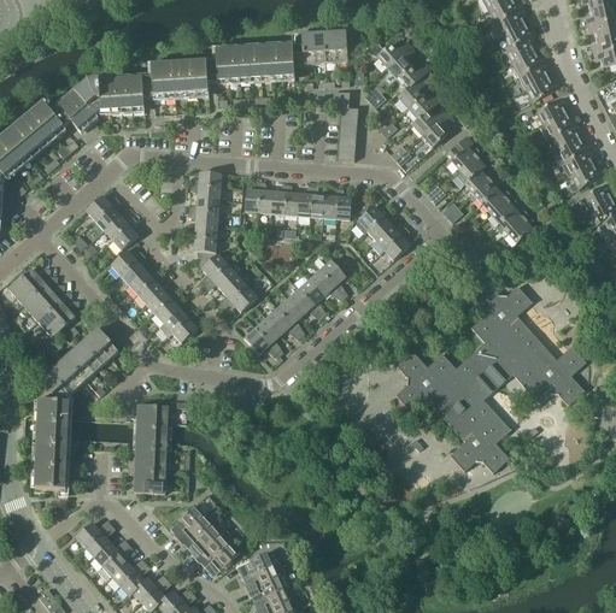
[(490,9),(497,22),(522,7),(518,0),(514,3),(512,0),(505,0),(490,9)]
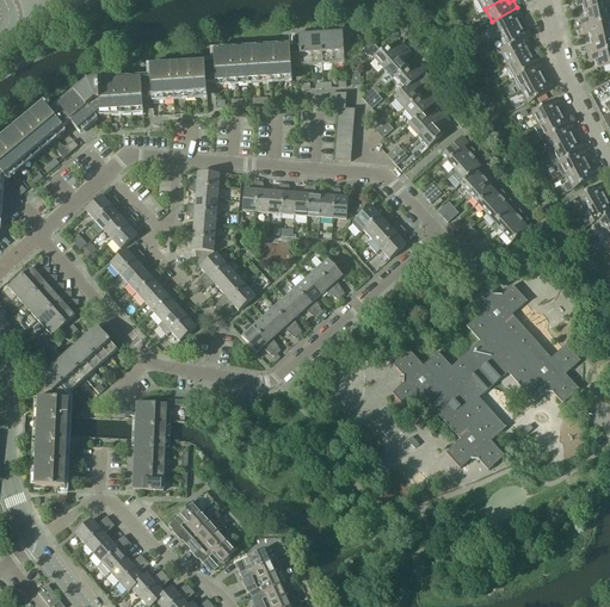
[(581,2),(583,10),(607,4),(605,0),(575,0),(577,4),(581,2)]
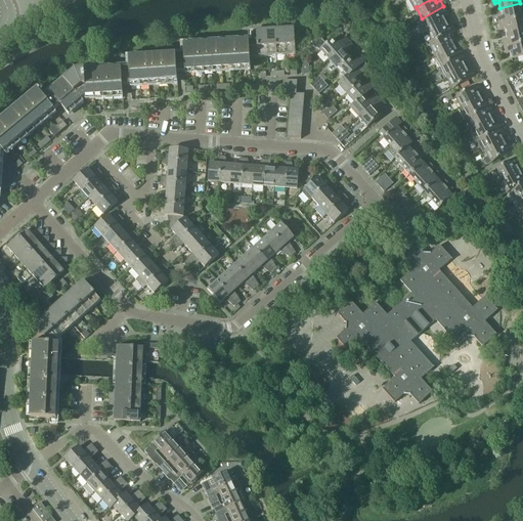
[(496,13),(498,20),(522,15),(520,3),(499,8),(500,12),(496,13)]
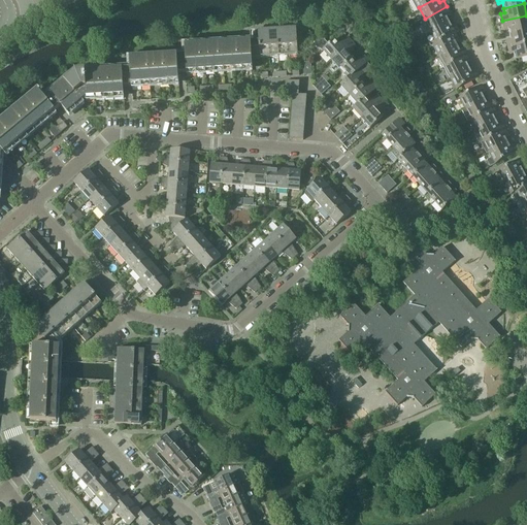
[(426,32),(430,30),(430,29),(449,19),(447,14),(450,12),(447,6),(425,19),(420,21),(426,32)]
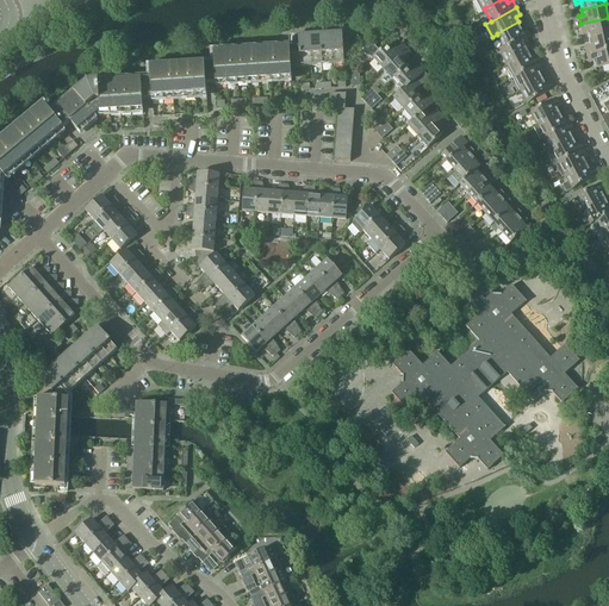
[(586,30),(588,37),(608,31),(608,20),(608,18),(580,24),(582,31),(586,30)]
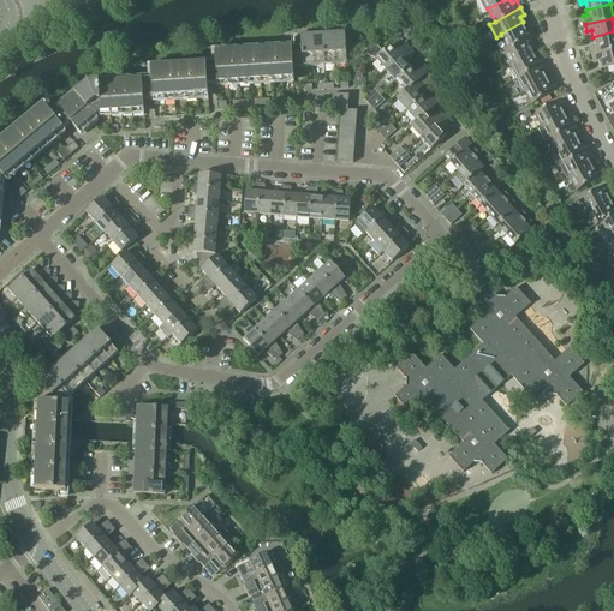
[(501,34),(501,35),(508,47),(508,48),(530,36),(535,35),(530,27),(526,29),(523,22),(501,34)]
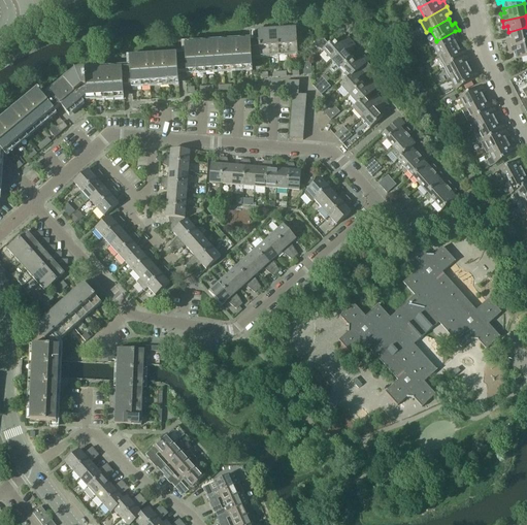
[(286,27),(276,28),(277,54),(287,54),(286,27)]
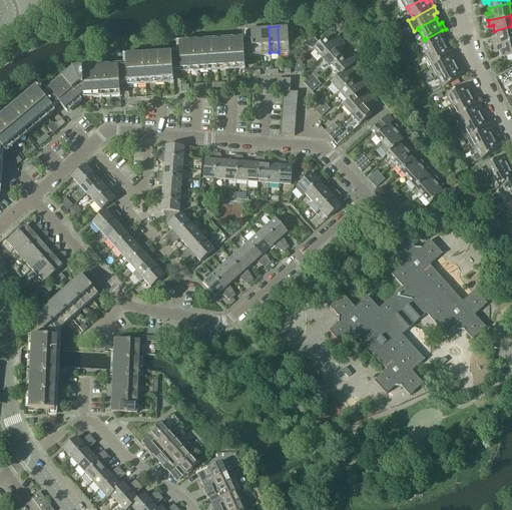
[(287,26),(278,26),(279,52),(289,51),(287,26)]
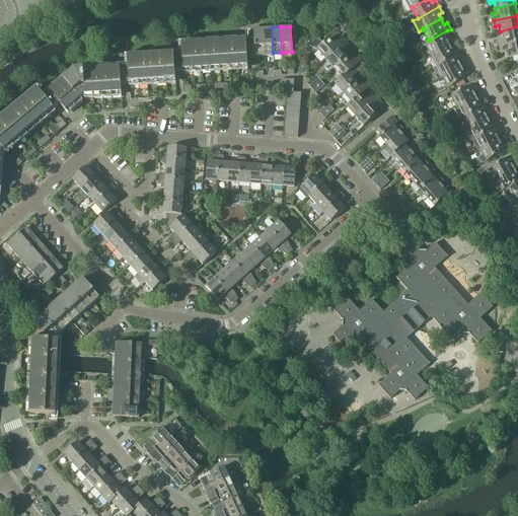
[(498,38),(499,44),(517,40),(517,26),(500,31),(501,37),(498,38)]
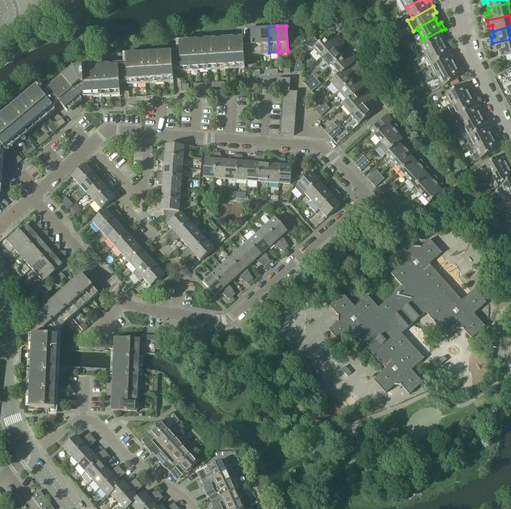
[(249,28),(250,37),(251,54),(260,53),(259,27),(249,28)]
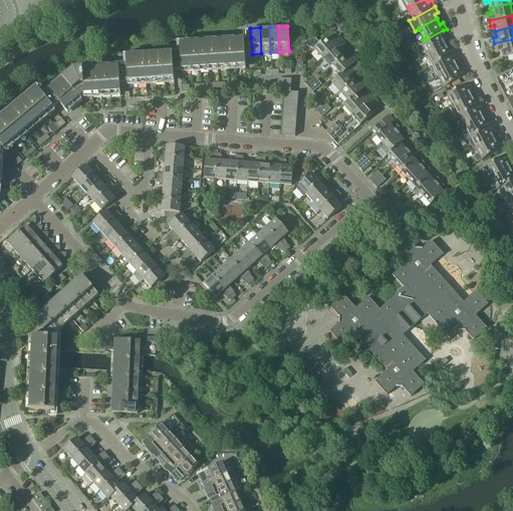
[(269,27),(260,27),(261,53),(270,52),(269,27)]
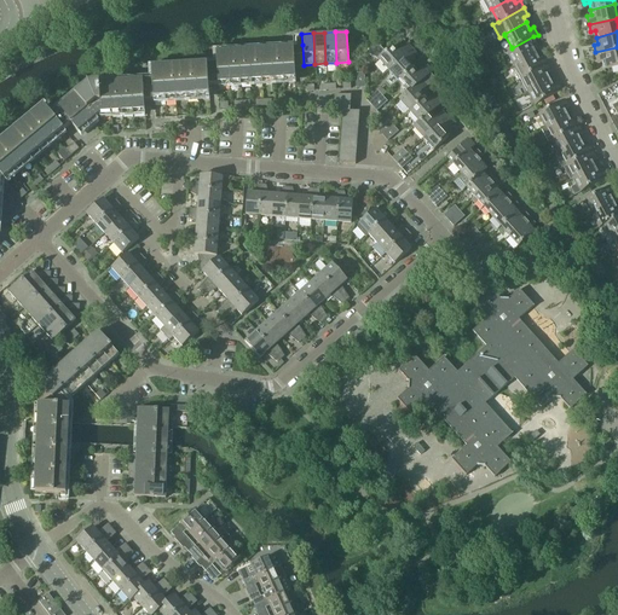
[(507,50),(514,63),(536,51),(533,46),(537,44),(533,36),(512,48),(512,47),(507,50)]
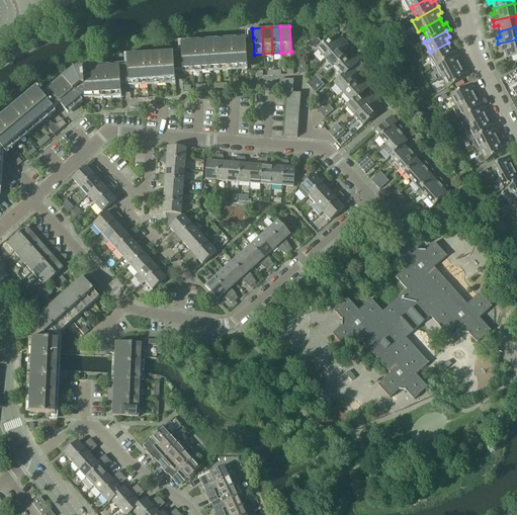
[(316,47),(325,57),(345,39),(340,33),(332,40),(328,35),(322,40),(317,34),(309,34),(309,43),(316,47)]
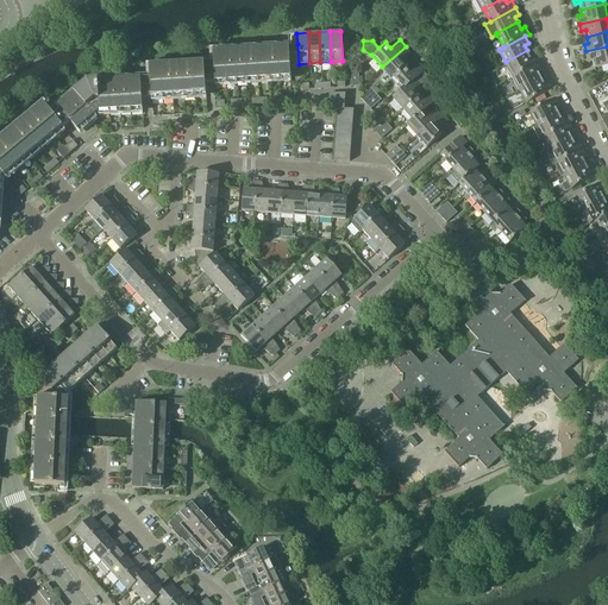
[(299,64),(298,44),(292,44),(212,49),(212,61),(210,61),(149,64),(149,76),(145,76),(87,80),(60,102),(49,112),(42,102),(0,137),(0,178),(62,126),(71,118),(77,113),(85,121),(98,109),(142,107),(140,96),(146,95),(205,93),(205,81),(211,81),(290,76),(289,64),(293,64),(299,64)]
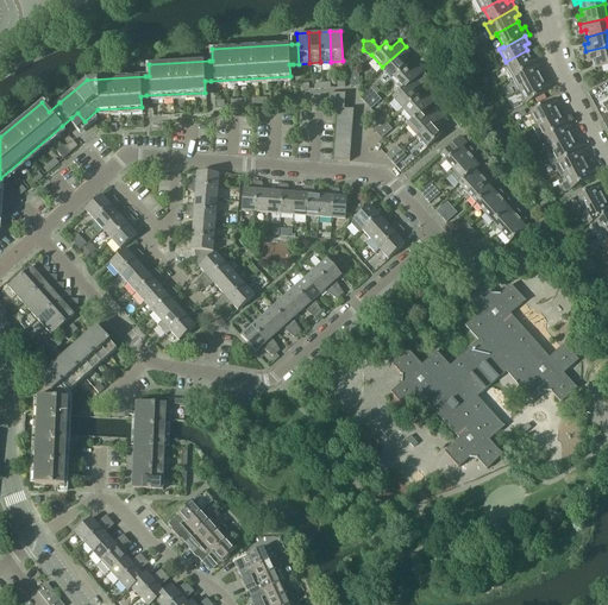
[(382,67),(392,77),(406,64),(401,58),(409,51),(406,46),(382,67)]
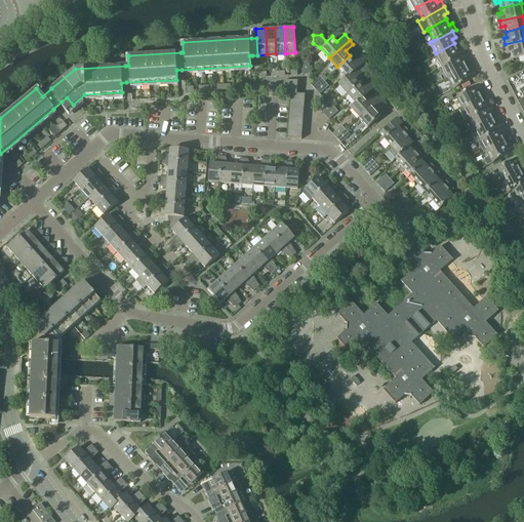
[(523,40),(505,44),(507,51),(510,50),(512,56),(523,52),(523,40)]
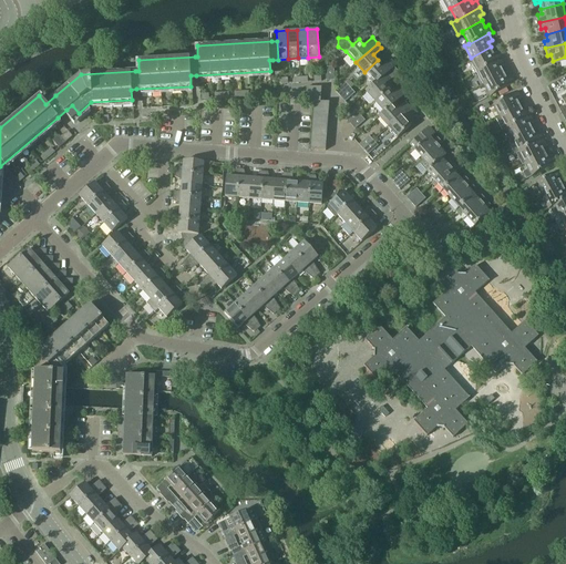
[(471,58),(476,69),(501,55),(497,50),(493,52),(491,47),(471,58)]
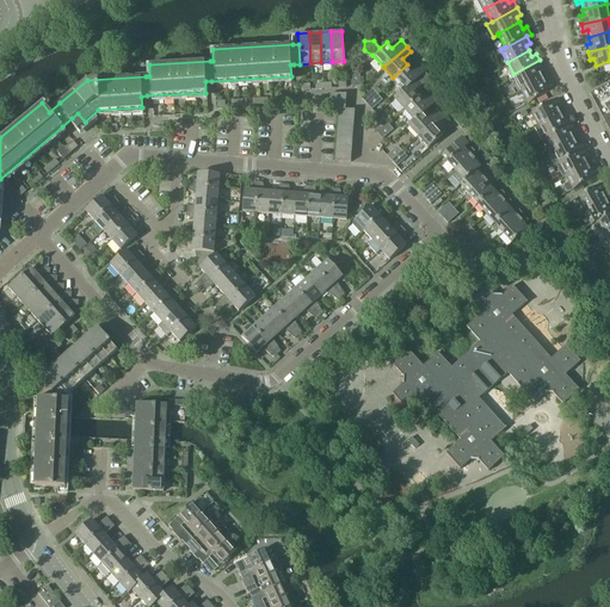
[(513,74),(521,87),(542,75),(540,70),(544,68),(540,60),(513,74)]
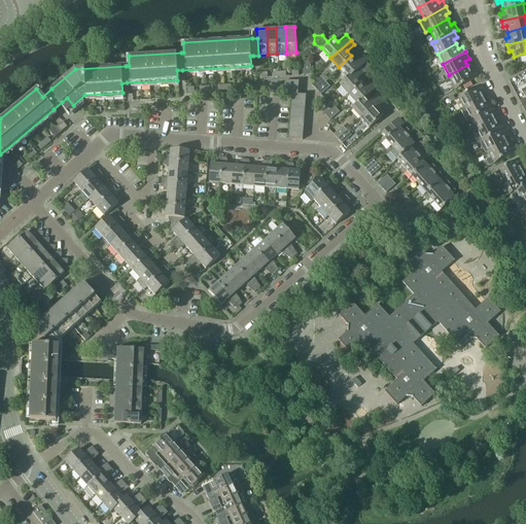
[(339,67),(347,76),(359,65),(366,58),(362,54),(355,60),(351,56),(339,67)]
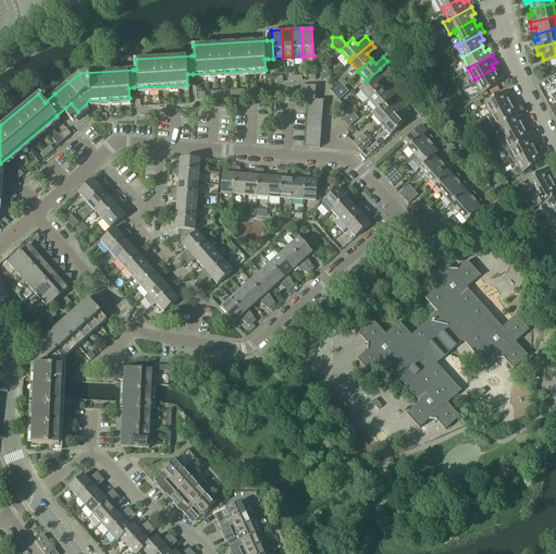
[(359,87),(368,97),(380,86),(375,82),(384,73),(391,68),(386,63),(380,69),(367,81),(359,87)]
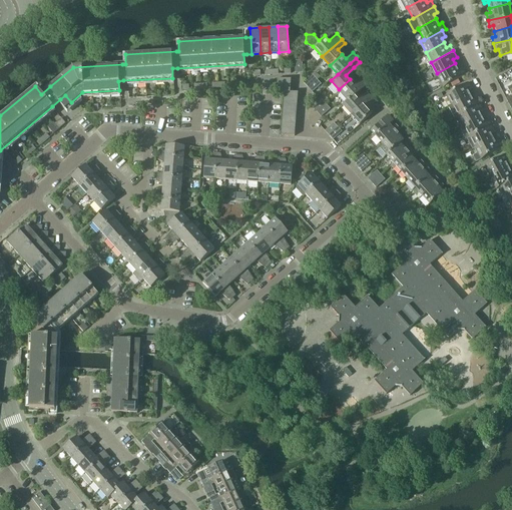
[(455,63),(437,73),(443,85),(465,73),(461,66),(458,68),(455,63)]
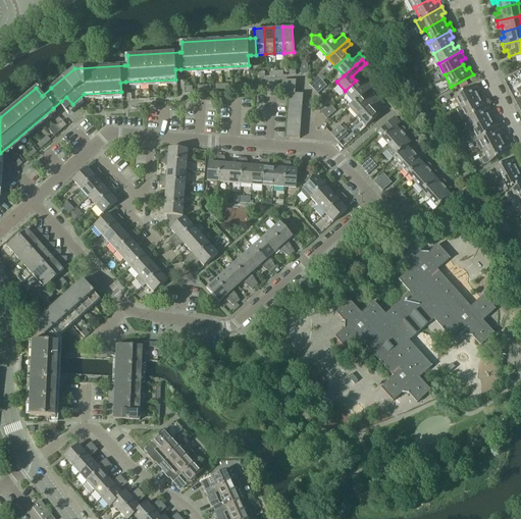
[(309,82),(313,87),(322,79),(318,73),(309,82)]
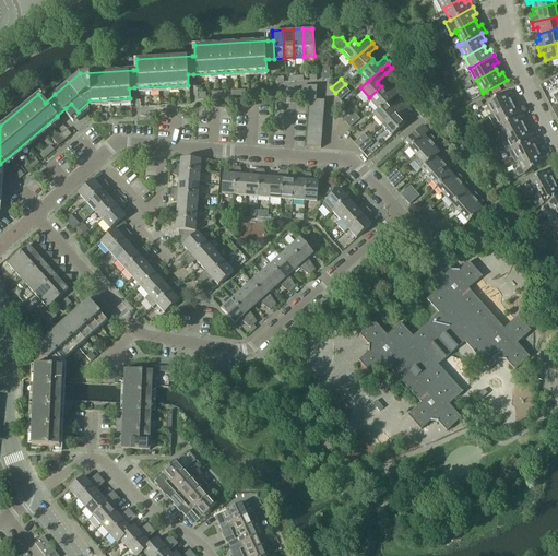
[(369,97),(379,108),(386,102),(400,90),(394,83),(386,91),(381,86),(369,97)]
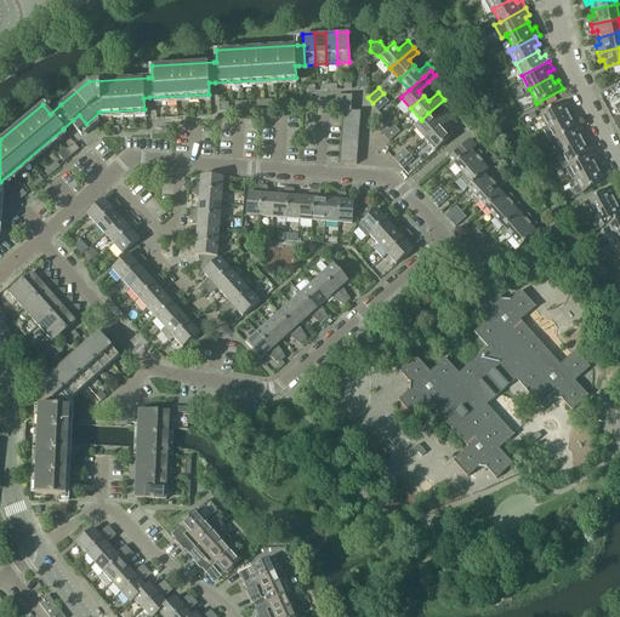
[(384,93),(373,103),(377,108),(388,98),(384,93)]
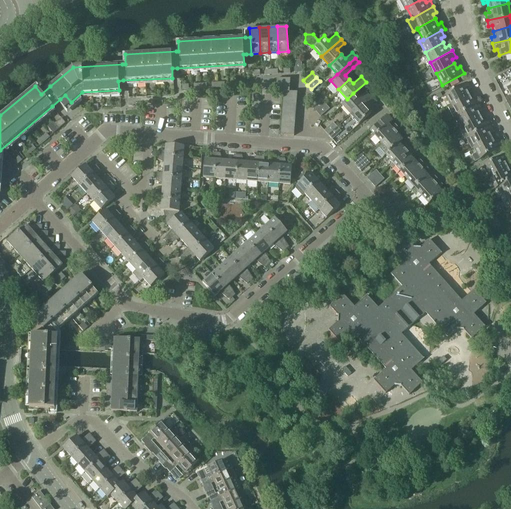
[(446,91),(452,102),(469,93),(467,88),(470,87),(466,80),(446,91)]
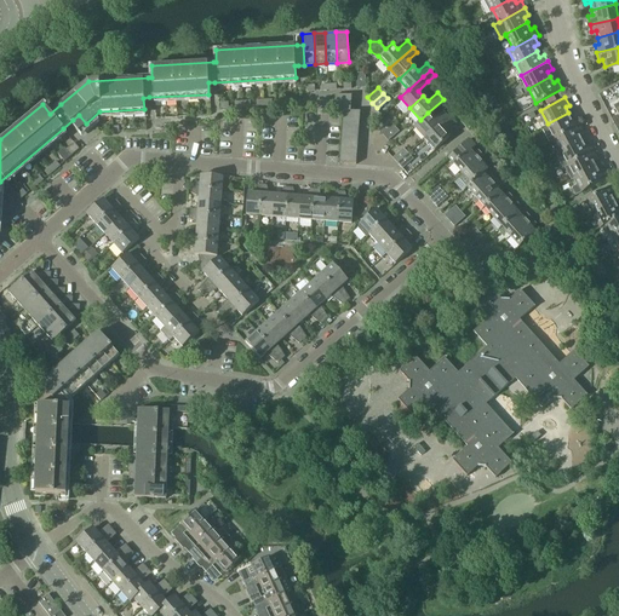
[(414,125),(424,136),(447,114),(442,109),(433,117),(428,113),(420,120),(414,125)]
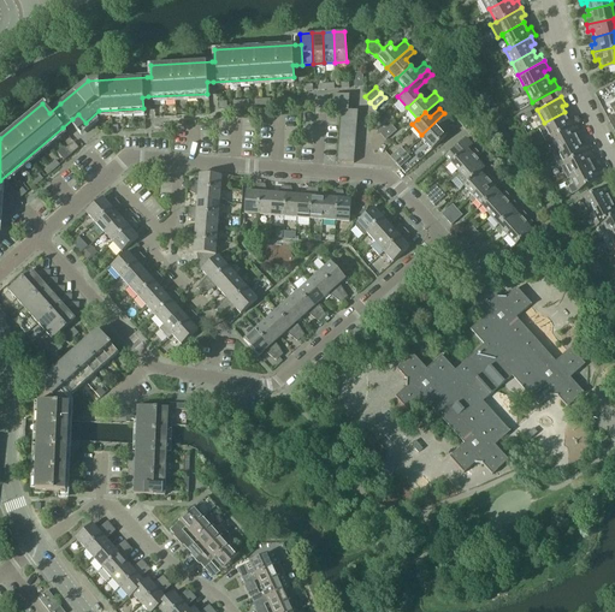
[(550,136),(575,123),(572,116),(568,117),(565,112),(544,123),(538,126),(545,138),(550,136)]
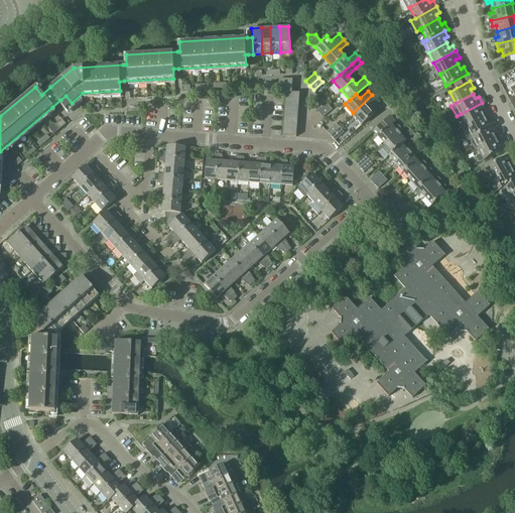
[(372,95),(353,113),(361,122),(372,111),(368,107),(376,100),(372,95)]
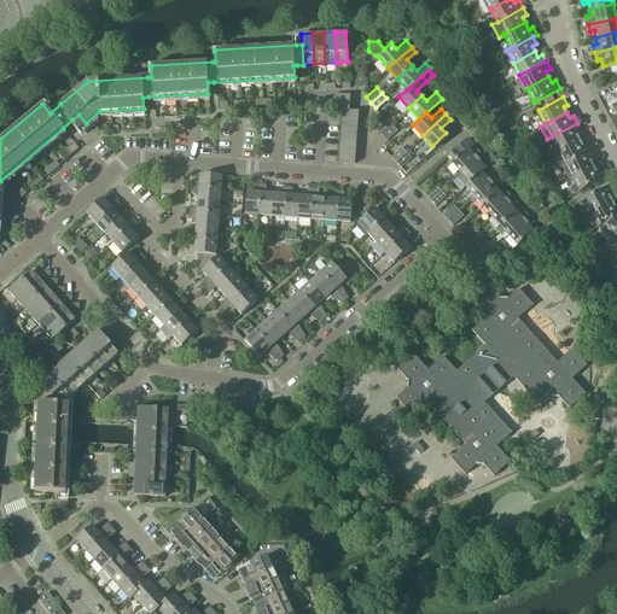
[(377,127),(382,132),(393,122),(388,117),(377,127)]
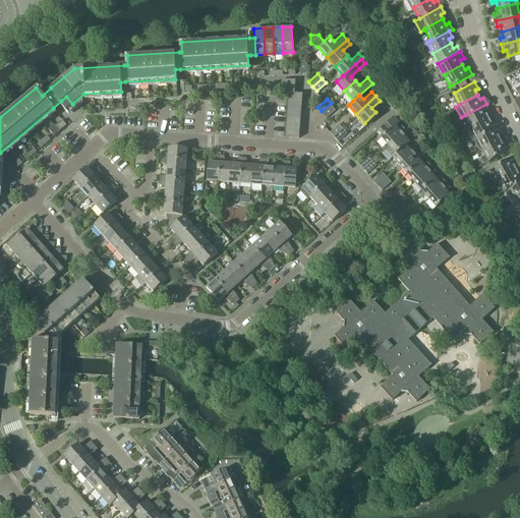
[(331,103),(322,111),(326,116),(335,108),(331,103)]
